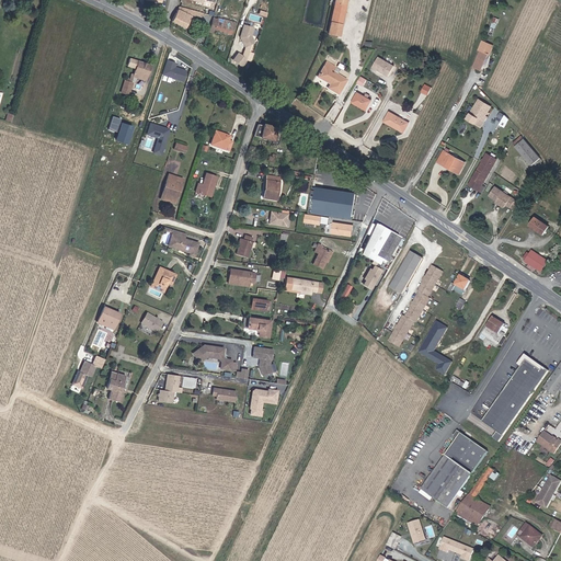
[(335,0),(333,0),(329,20),(340,22),(345,2),(335,0)]
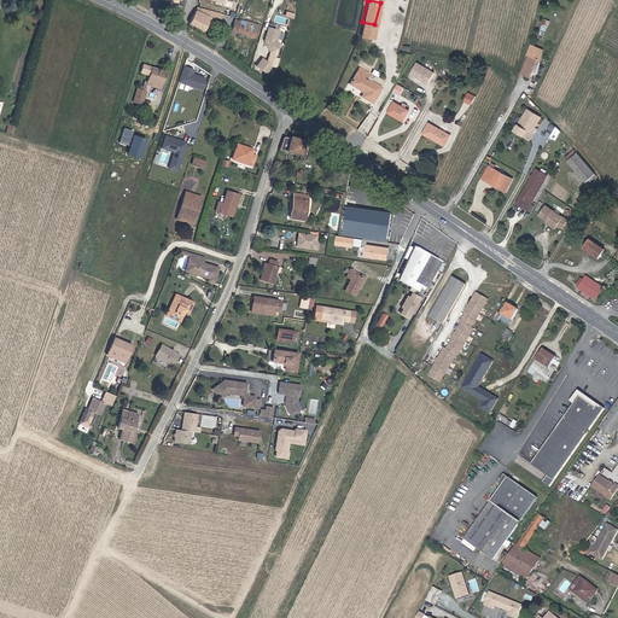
[(210,22),(211,19),(214,15),(194,10),(187,27),(202,33),(208,21),(210,22)]
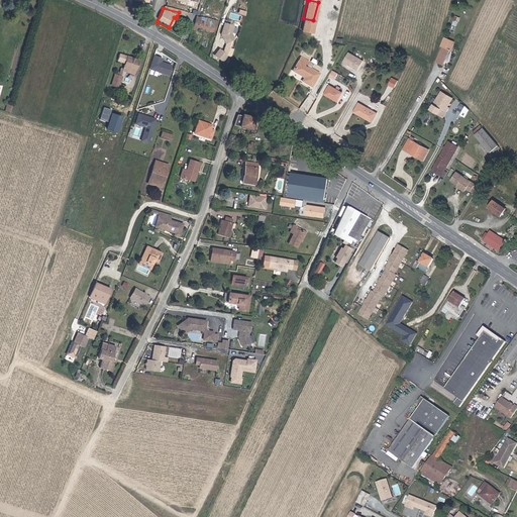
[(194,17),(195,16),(188,14),(184,26),(190,28),(194,17)]
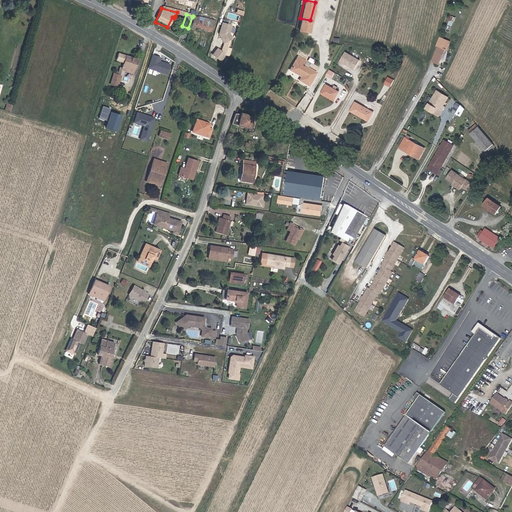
[(192,17),(188,28),(186,34),(190,35),(192,29),(208,33),(210,26),(216,28),(217,22),(193,16),(192,17)]
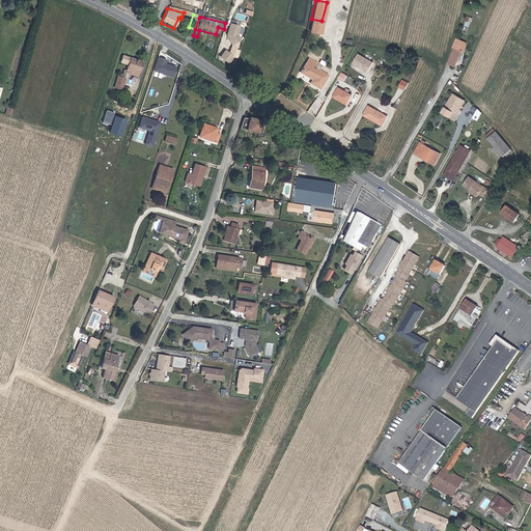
[(322,21),(311,19),(309,28),(318,31),(322,21)]
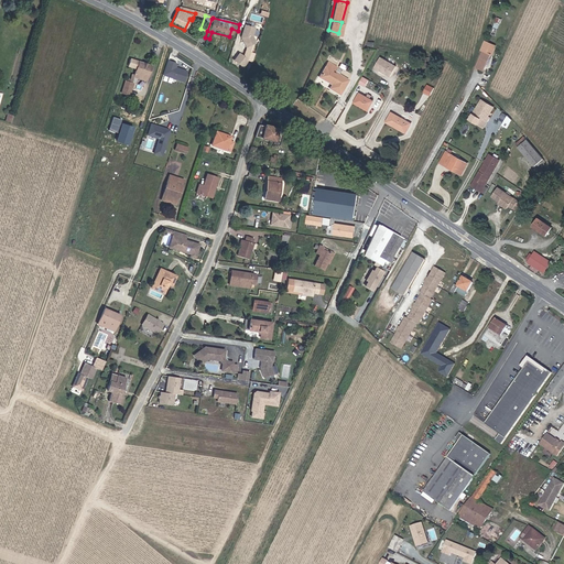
[(261,30),(239,24),(238,31),(238,32),(259,36),(260,33),(261,30)]
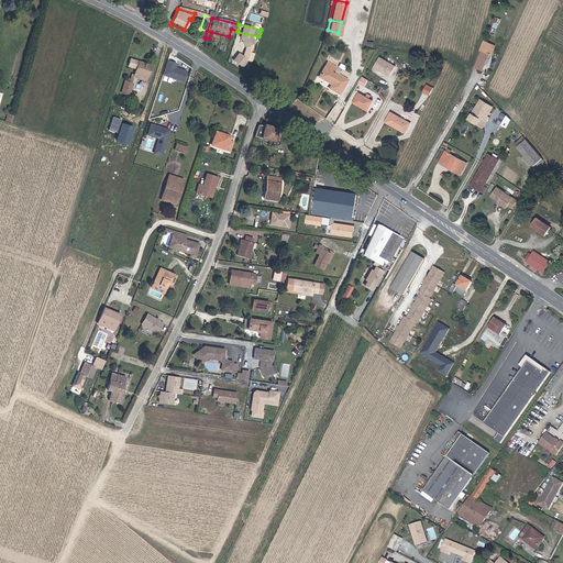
[(489,55),(494,45),(483,41),(479,50),(481,51),(474,66),(481,70),(488,54),(489,55)]
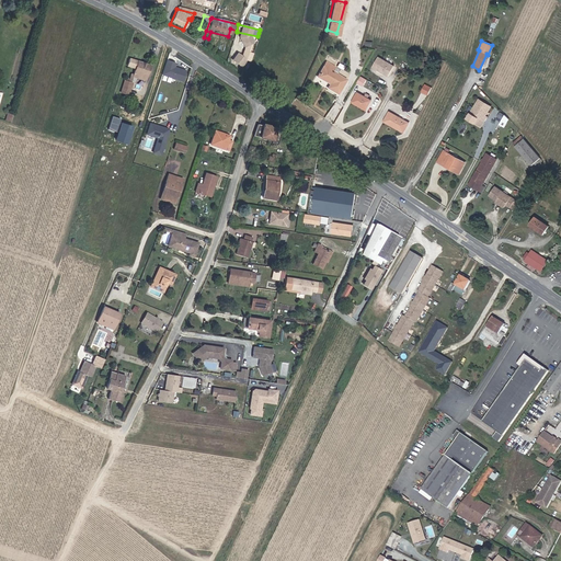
[(238,52),(231,59),(242,68),(248,59),(238,52)]
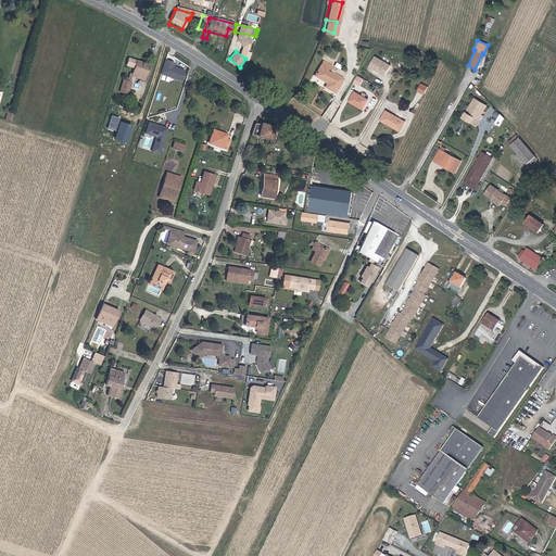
[(390,63),(375,54),(368,64),(384,73),(390,63)]
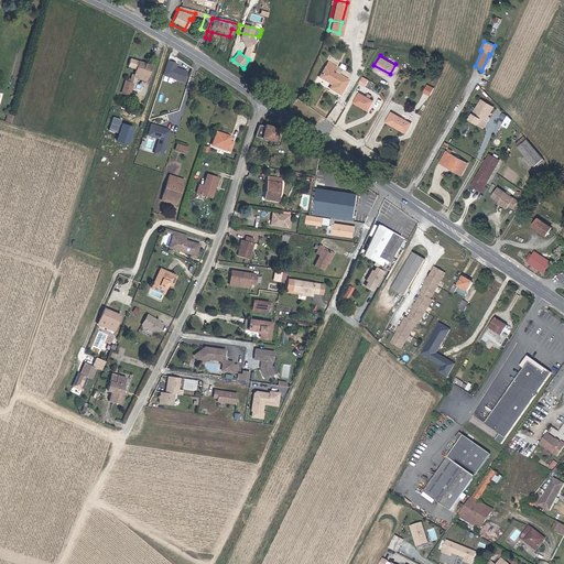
[(349,77),(338,72),(334,69),(337,64),(328,58),(320,74),(331,82),(328,85),(339,91),(349,77)]
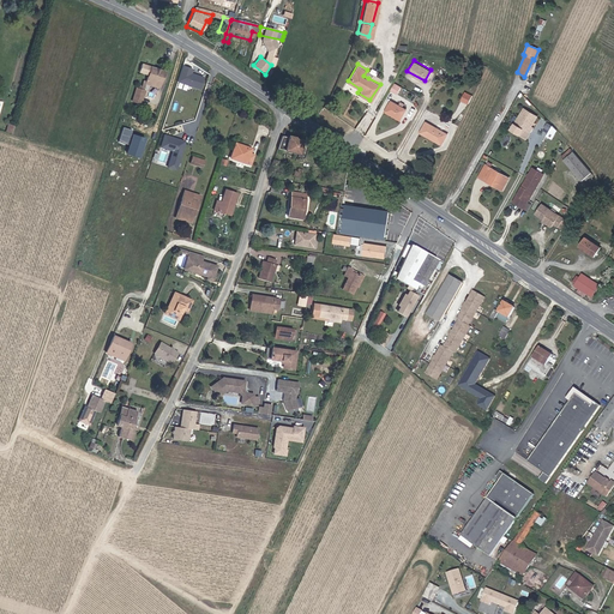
[(182,65),(178,83),(200,89),(204,76),(192,72),(193,67),(182,65)]
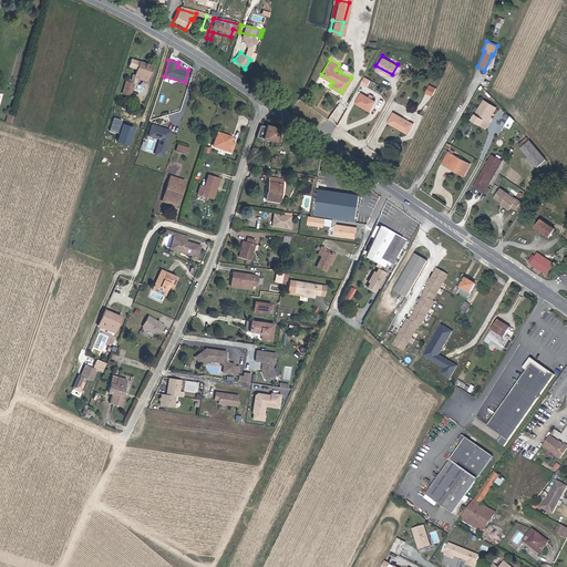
[(134,62),(131,74),(130,78),(134,79),(143,81),(147,66),(134,62)]
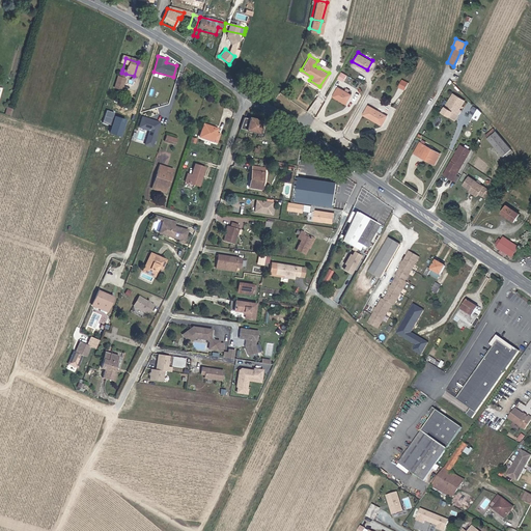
[(121,73),(122,70),(118,68),(117,75),(113,74),(116,78),(115,81),(119,82),(120,79),(122,79),(126,74),(121,73)]
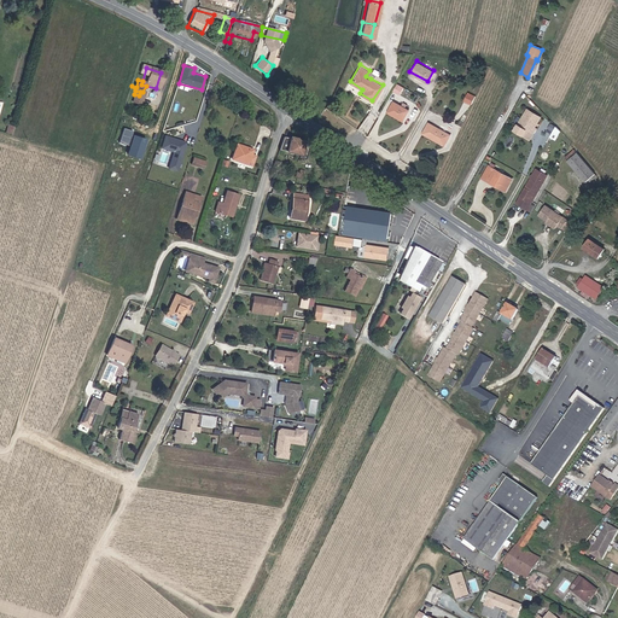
[(402,87),(396,83),(392,91),(398,94),(402,87)]
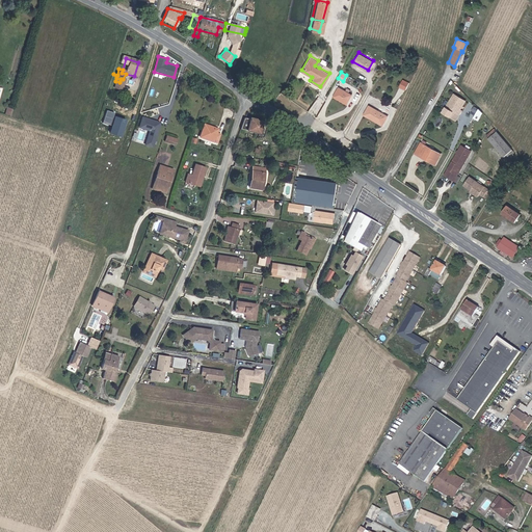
[(113,74),(110,84),(118,86),(120,82),(115,81),(116,78),(113,74)]
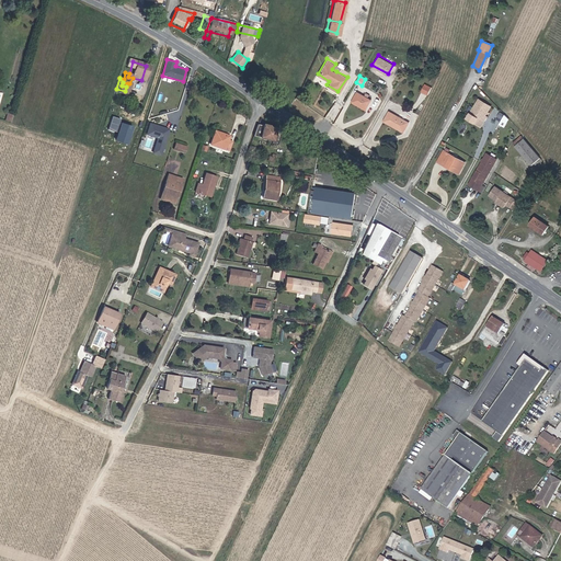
[(421,91),(427,94),(433,87),(426,82),(421,91)]
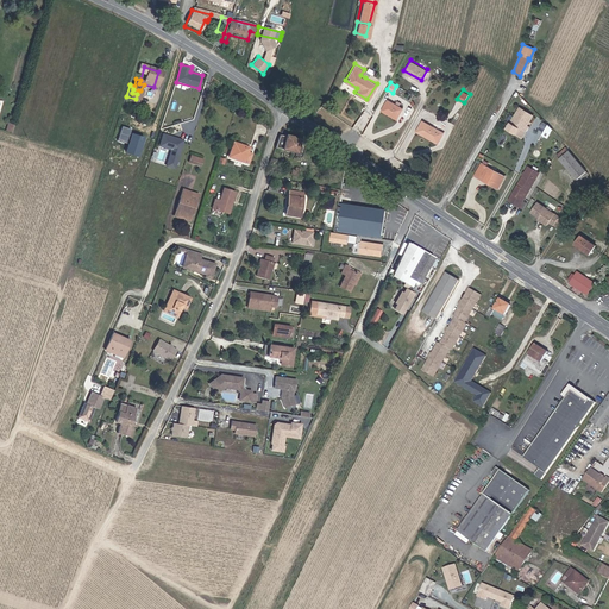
[(401,107),(388,100),(384,108),(397,115),(401,107)]
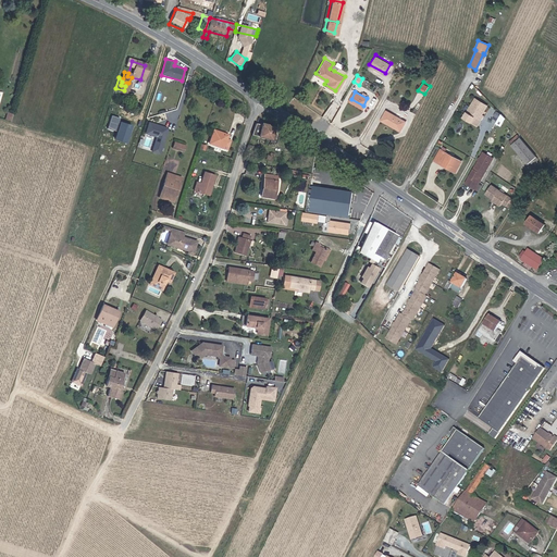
[(474,113),(482,99),(478,97),(469,110),(474,113)]
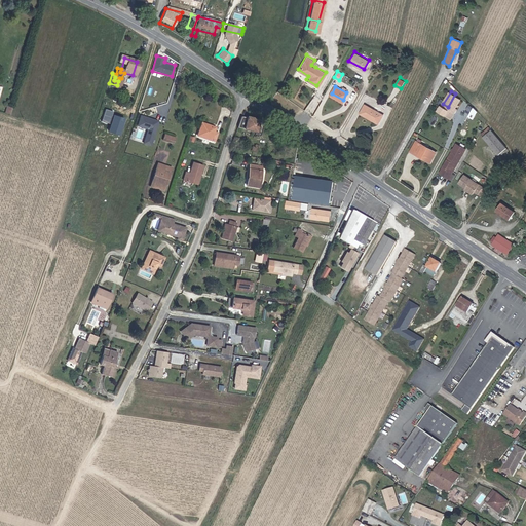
[(455,94),(448,107),(456,112),(458,107),(457,106),(461,98),(455,94)]
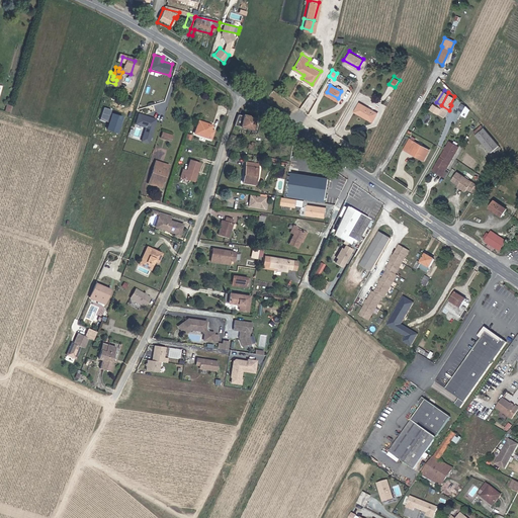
[(376,111),(360,102),(355,109),(372,119),(376,111)]
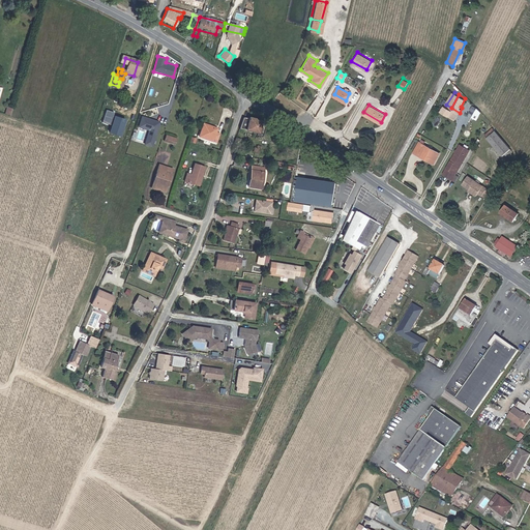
[(460,113),(451,108),(448,113),(457,118),(460,113)]
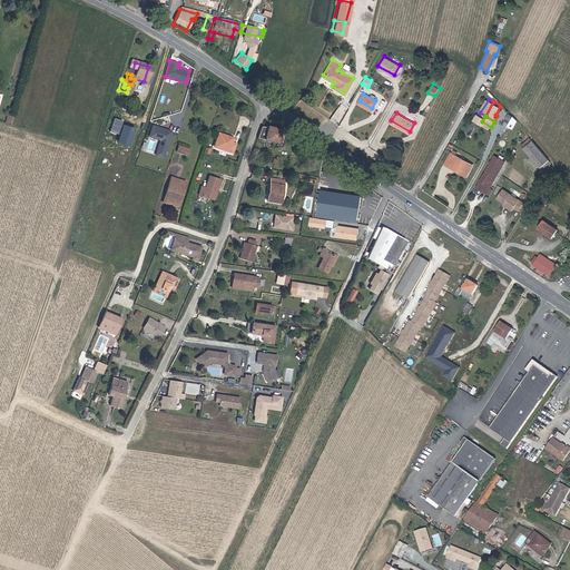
[(512,116),(508,126),(513,129),(519,119),(512,116)]
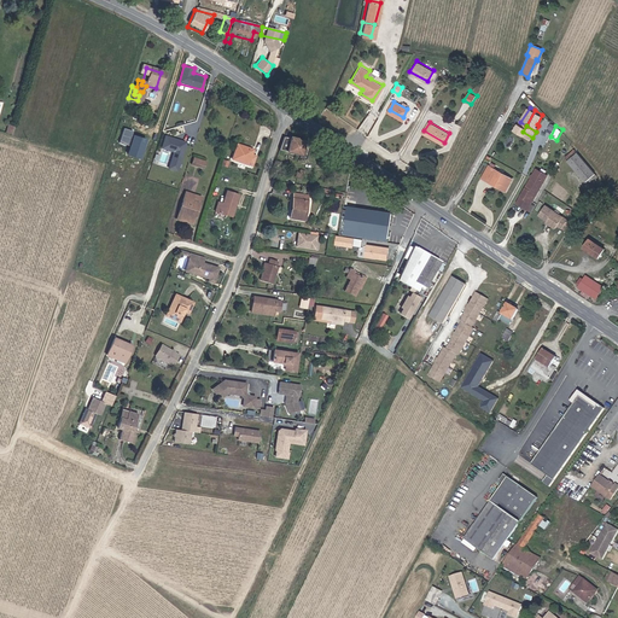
[(124,155),(140,159),(146,139),(130,134),(124,155)]
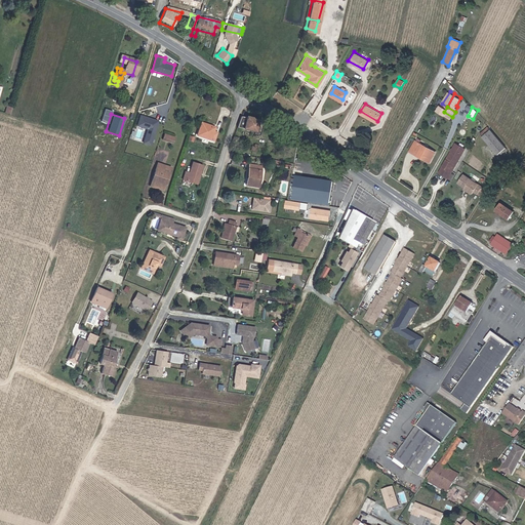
[(142,143),(151,145),(158,119),(139,114),(135,126),(146,128),(142,143)]
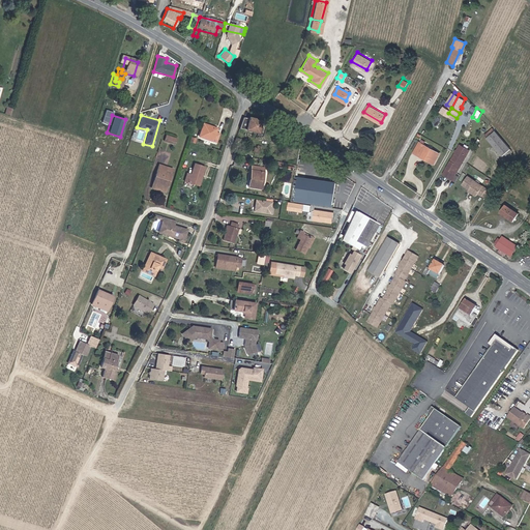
[(240,118),(237,128),(259,134),(262,123),(258,122),(258,120),(245,117),(244,119),(240,118)]
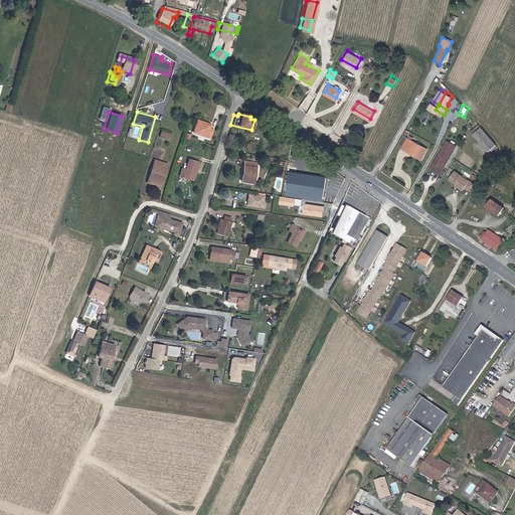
[(203,125),(204,122),(197,120),(193,132),(210,138),(213,129),(209,127),(203,125)]
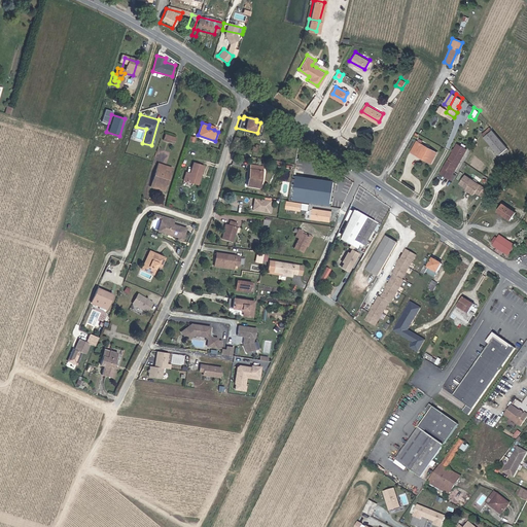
[(507,150),(493,132),(485,137),(500,155),(507,150)]
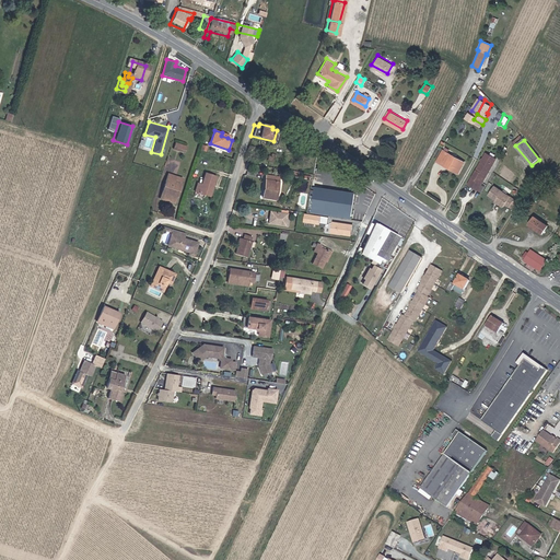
[(448,165),(454,154),(443,149),(436,160),(448,165)]
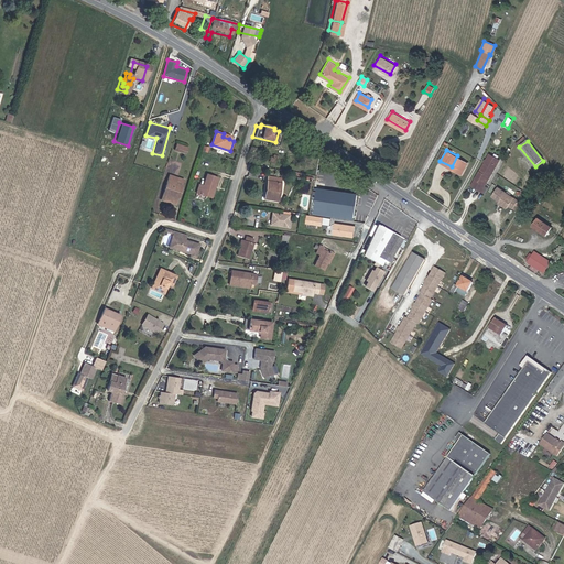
[(467,161),(457,155),(452,166),(461,172),(467,161)]
